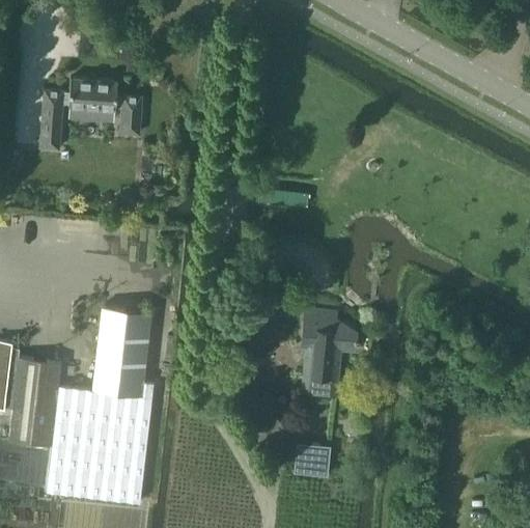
[(118,100),(119,85),(72,81),(71,95),(64,95),(64,94),(46,92),(40,150),(60,153),(63,107),(123,112),(121,136),(140,138),(143,101),(123,99),(123,100),(118,100)]
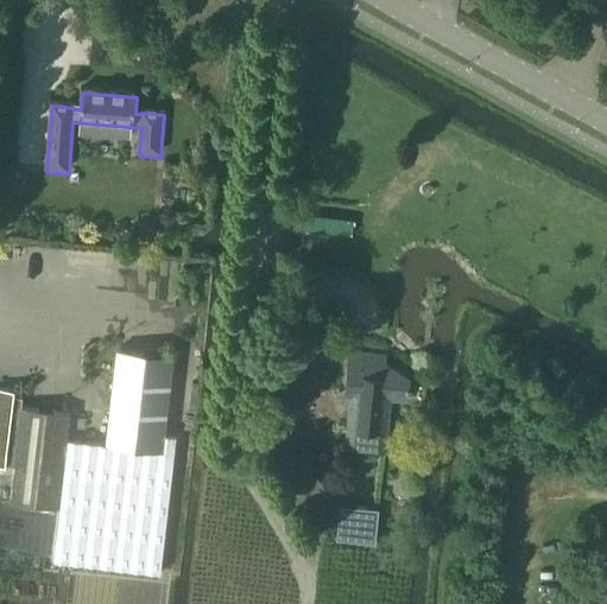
[(292,215),(290,230),(292,230),(354,237),(355,222),(295,215),(292,215)]
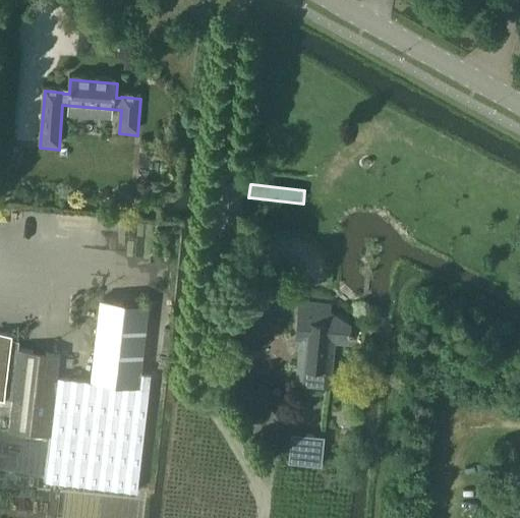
[(102,304),(92,385),(139,391),(141,377),(150,310),(102,304)]
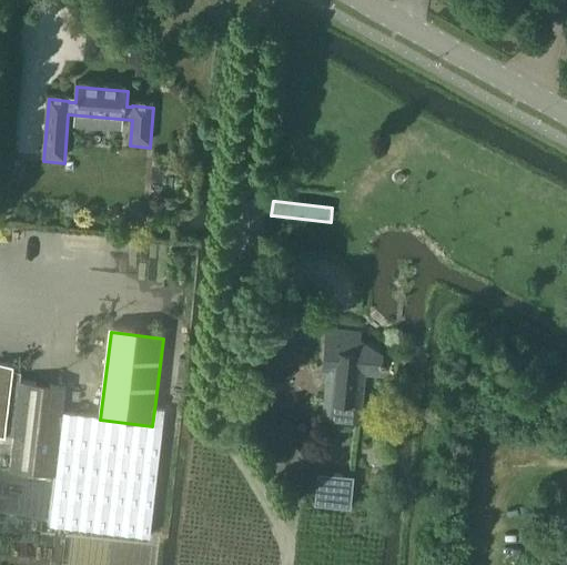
[(324,419),(358,421),(363,374),(380,375),(380,367),(383,367),(384,363),(381,363),(381,356),(358,343),(360,335),(326,332),(323,370),(331,371),(330,385),(327,385),(324,419)]
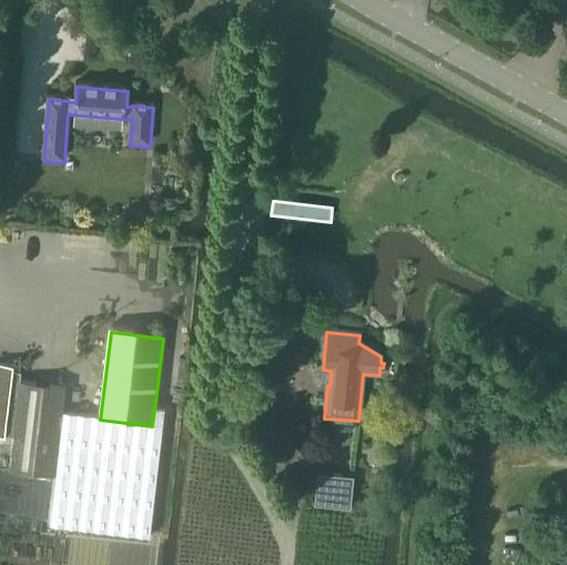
[(10,473),(54,478),(63,415),(67,390),(21,383),(22,375),(13,374),(14,367),(0,365),(0,437),(14,440),(10,473)]
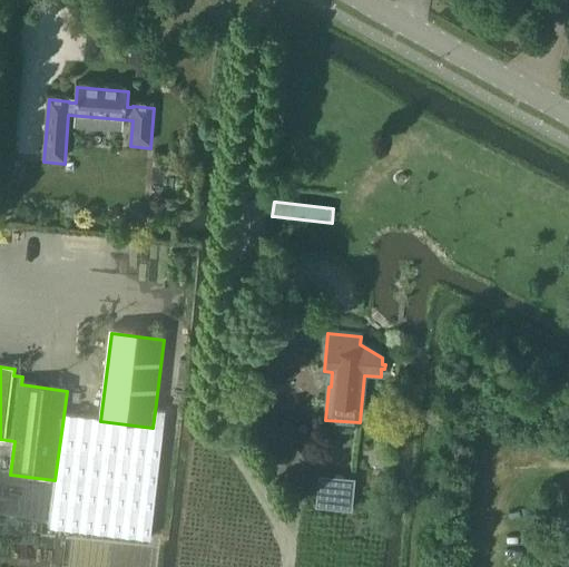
[(64,417),(55,480),(49,529),(149,543),(166,413),(155,412),(153,428),(100,421),(64,417)]
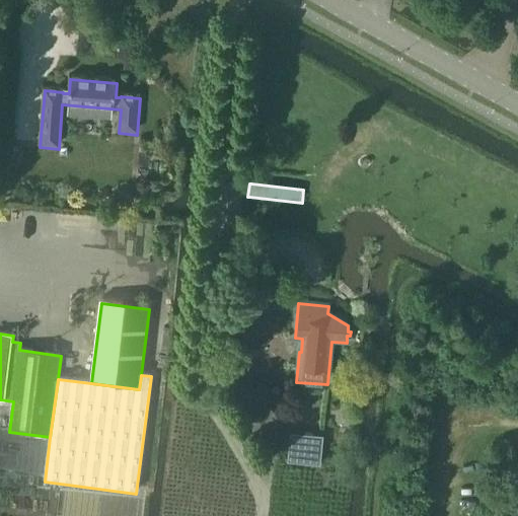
[(289,438),(286,467),(319,470),(321,441),(289,438)]
